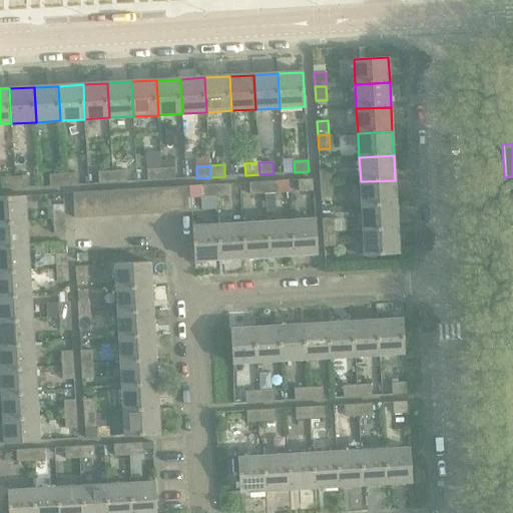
[(175,167),(161,168),(161,180),(175,179),(175,167)]
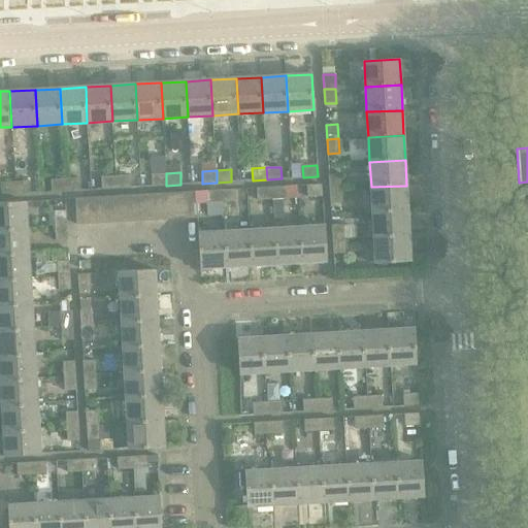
[(166,186),(166,173),(152,174),(152,186),(166,186)]
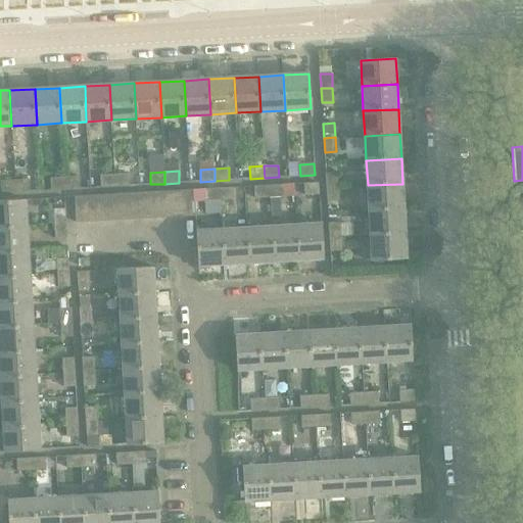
[(326,173),(327,187),(338,187),(337,173),(326,173)]
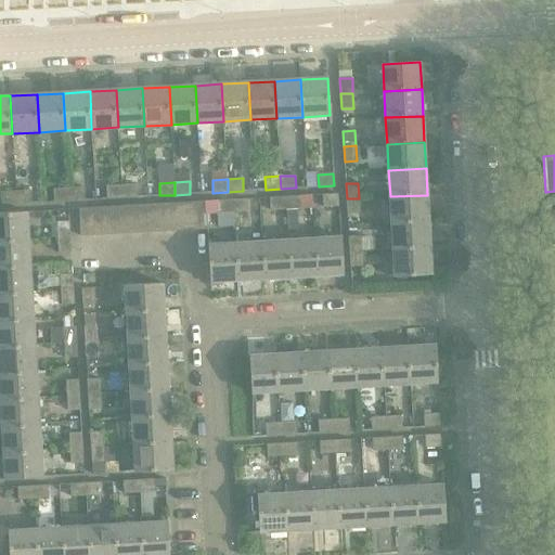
[(137,184),(121,185),(123,197),(138,197),(137,184)]
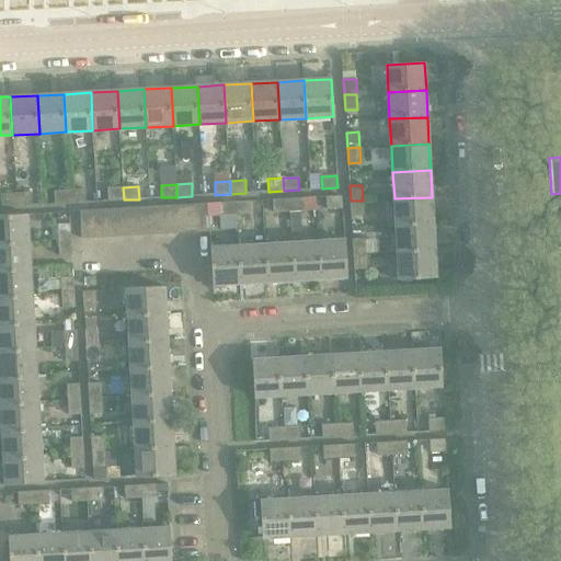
[(124,199),(123,187),(107,187),(109,201),(124,199)]
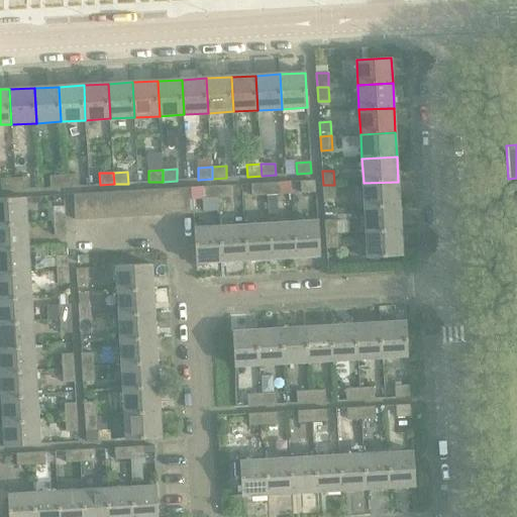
[(65,187),(64,175),(49,176),(50,188),(65,187)]
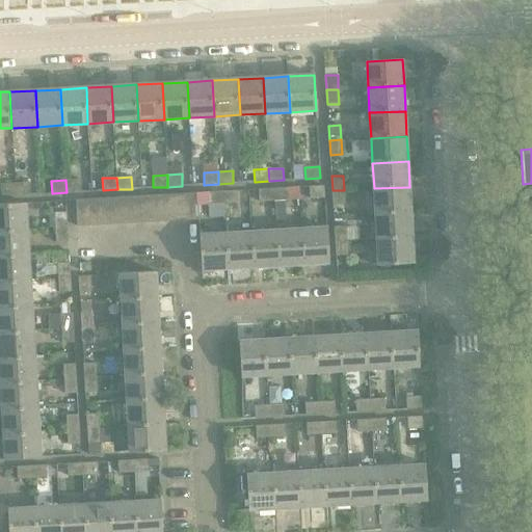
[(80,180),(65,180),(67,192),(81,191),(80,180)]
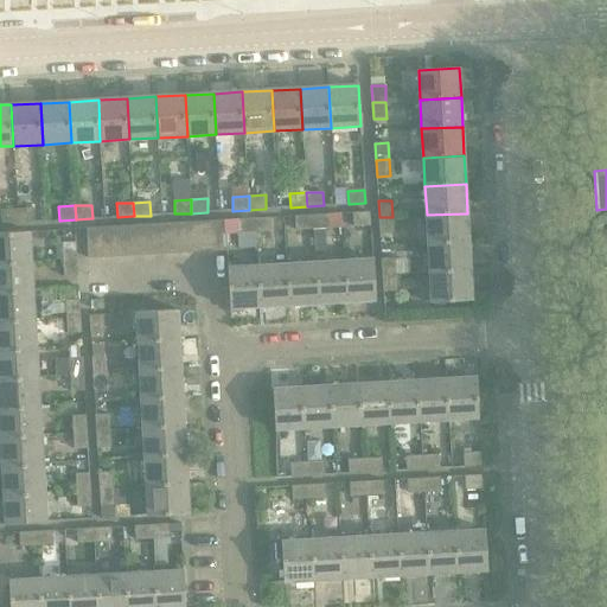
[(34,208),(18,209),(18,223),(34,222),(34,208)]
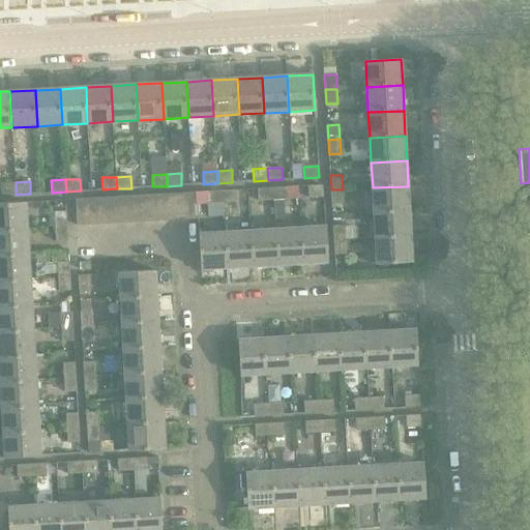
[(16,195),(16,182),(1,183),(1,196),(16,195)]
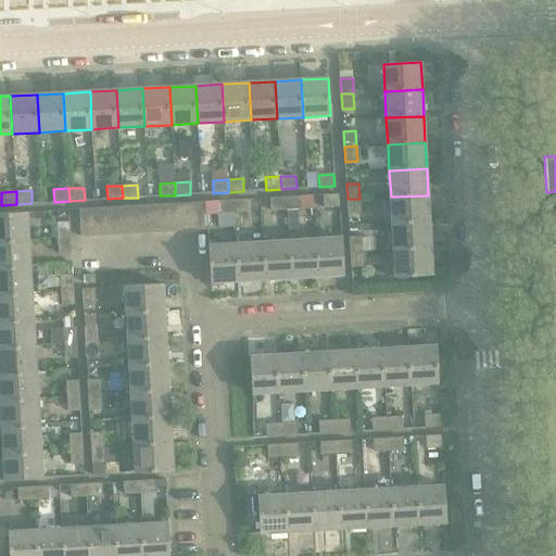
[(339,194),(324,196),(325,207),(340,207),(339,194)]
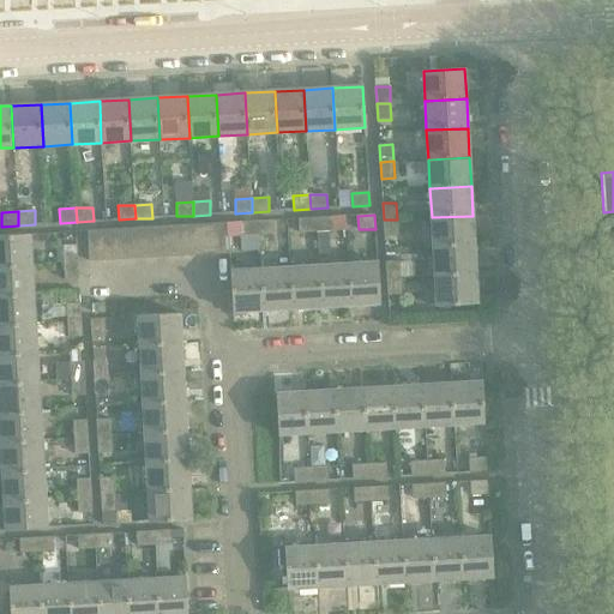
[(473,216),(432,217),(433,247),(474,245),(473,216)]
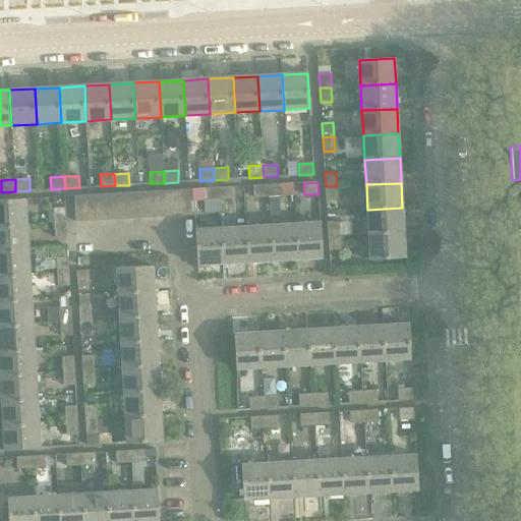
[(283,184),(269,185),(269,196),(283,196),(283,184)]
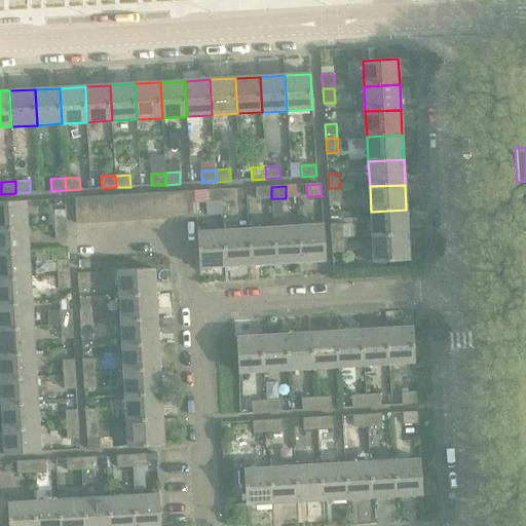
[(271,198),(271,187),(257,188),(257,199),(271,198)]
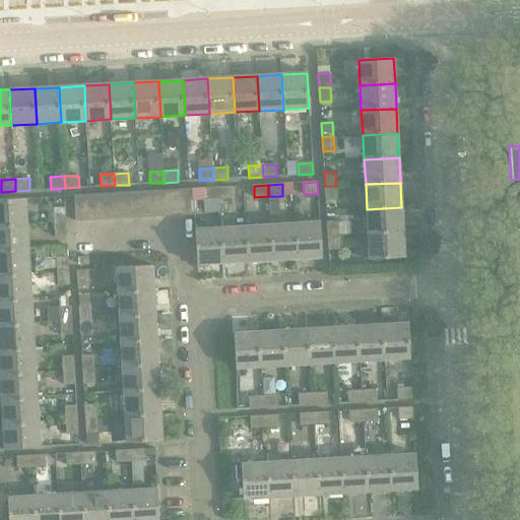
[(336,186),(325,186),(326,200),(337,200),(336,186)]
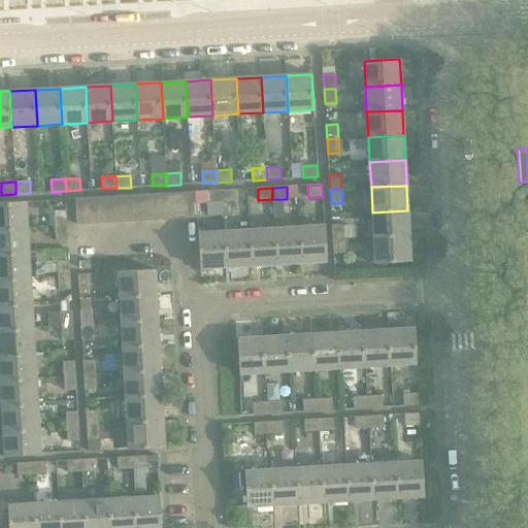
[(236,190),(222,191),(222,202),(236,201),(236,190)]
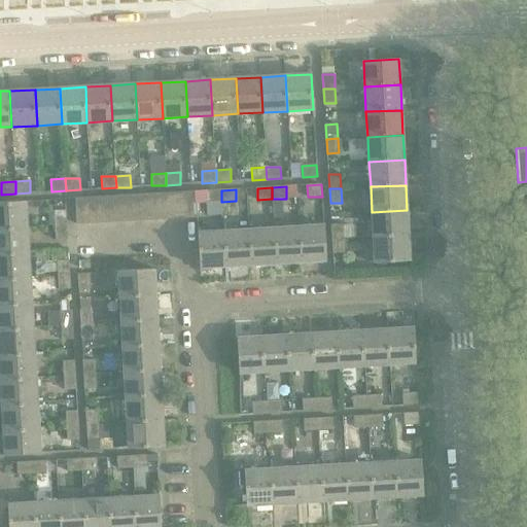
[(221,202),(221,190),(207,190),(207,203),(221,202)]
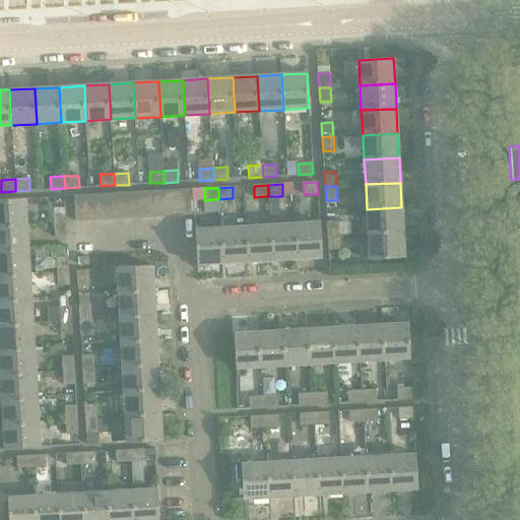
[(193,189),(181,190),(182,215),(194,214),(193,189)]
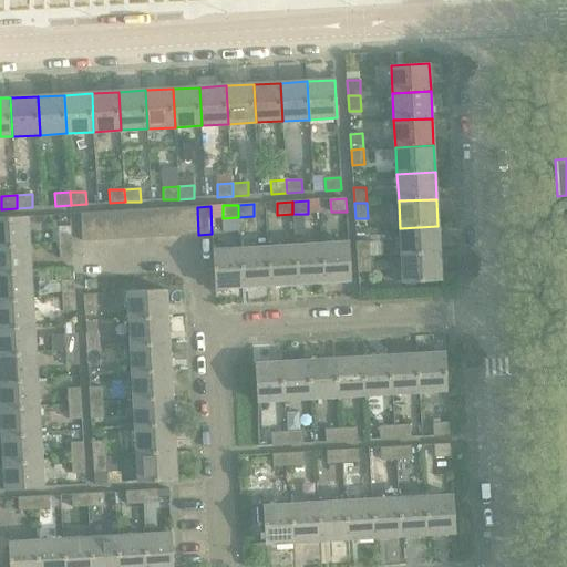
[(185,207),(172,208),(173,236),(186,236),(185,207)]
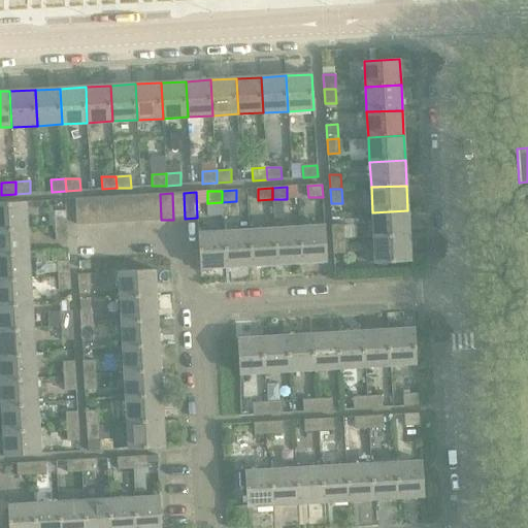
[(184,193),(172,193),(173,220),(185,219),(184,193)]
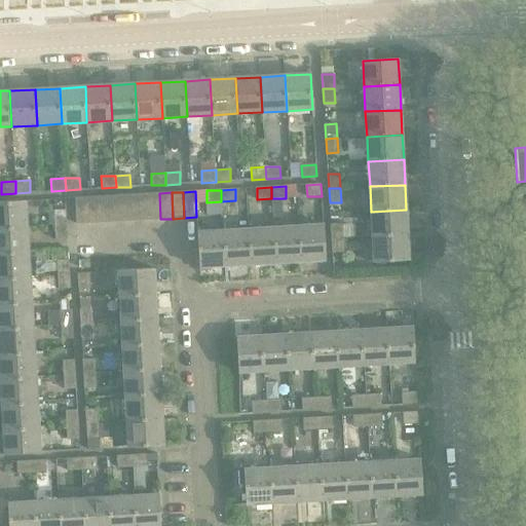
[(159,193),(147,194),(148,220),(160,219),(159,193)]
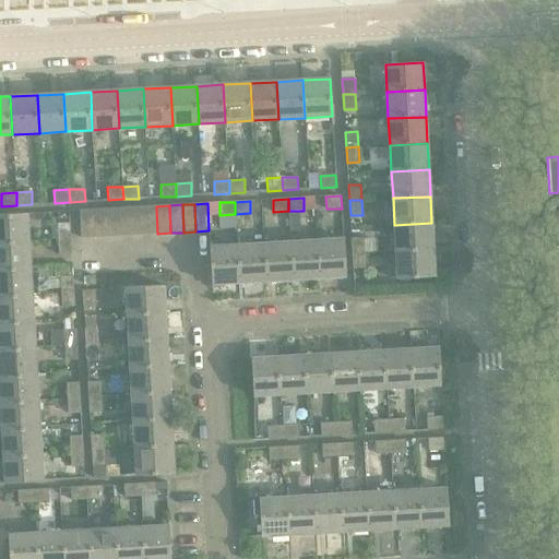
[(144,206),(131,207),(132,235),(145,235),(144,206)]
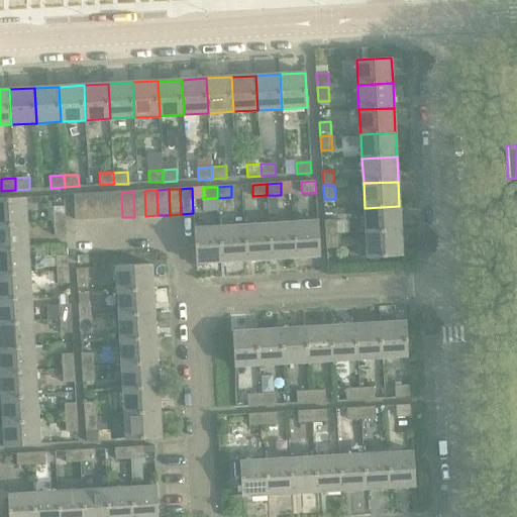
[(144,191),(133,191),(134,217),(145,216),(144,191)]
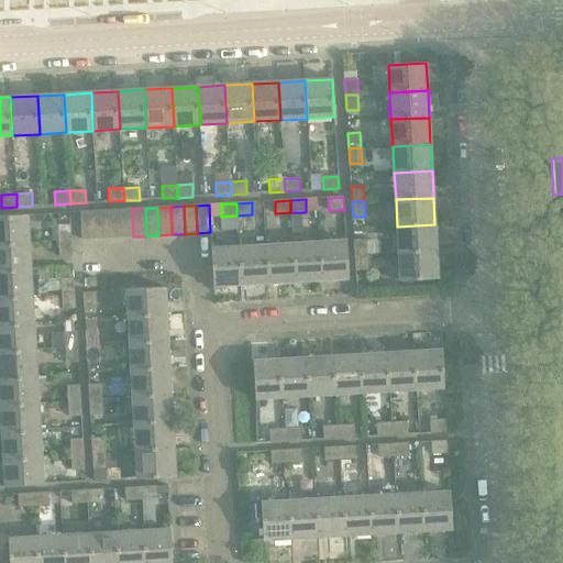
[(132,209),(119,210),(120,238),(133,236),(132,209)]
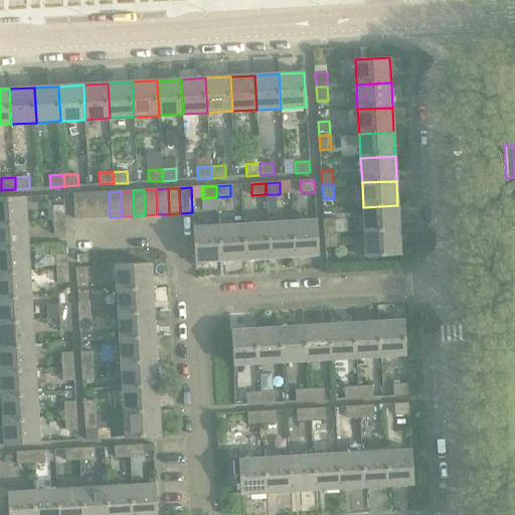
[(98,192),(86,193),(87,218),(99,218),(98,192)]
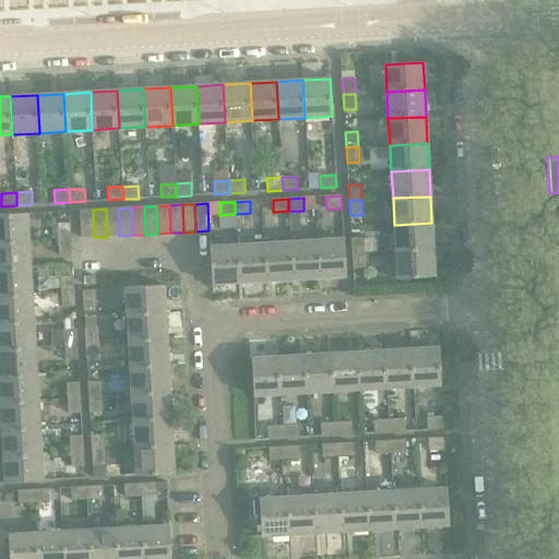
[(118,209),(106,209),(107,237),(119,236),(118,209)]
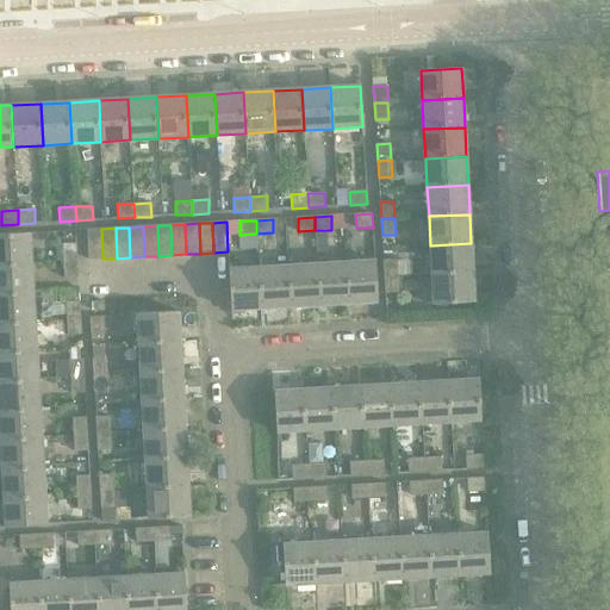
[(103,259),(101,229),(87,230),(88,260),(103,259)]
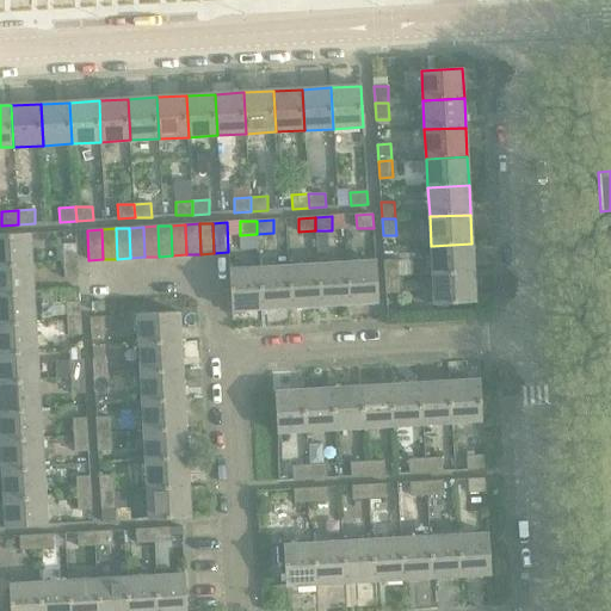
[(0,234),(0,264),(32,264),(30,233),(0,234)]
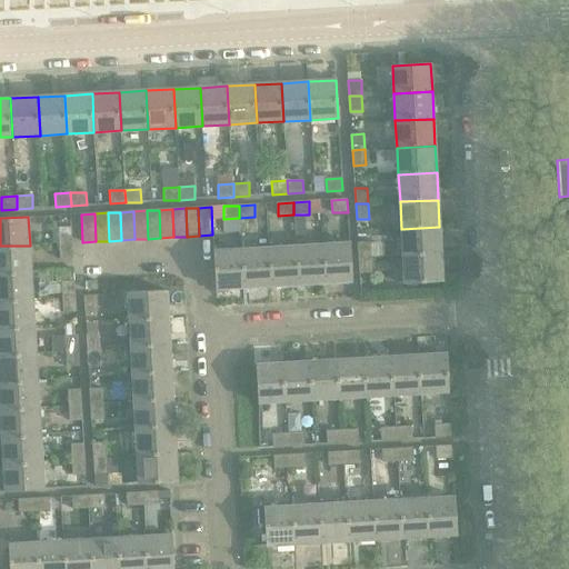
[(439,227),(401,229),(402,256),(441,255),(439,227)]
